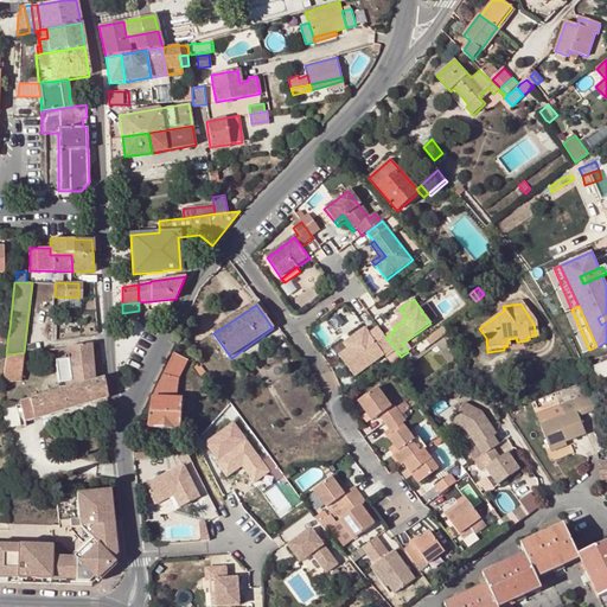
[(396,312),(401,319),(391,325),(393,327),(406,319),(400,308),(396,312)]
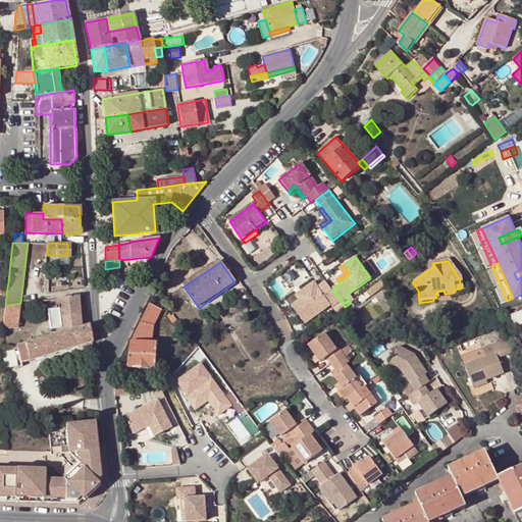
[(106,277),(119,276),(119,267),(105,269),(106,277)]
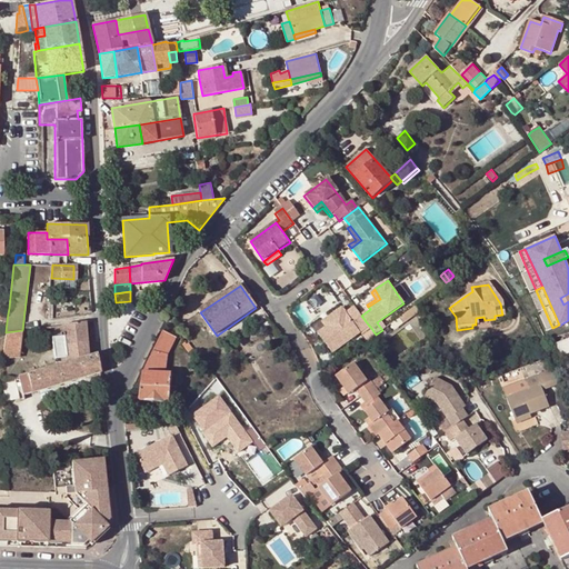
[(403,323),(419,312),(415,307),(399,318),(403,323)]
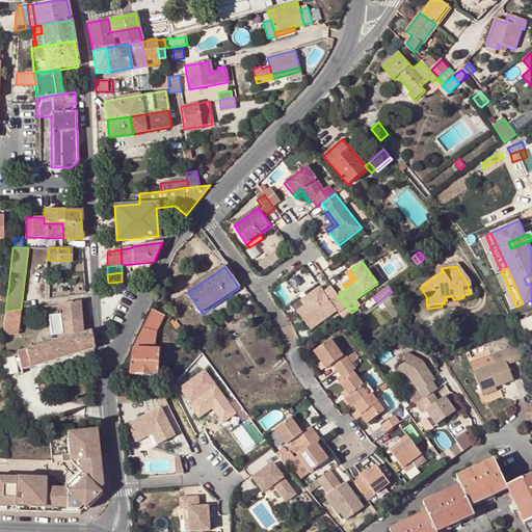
[(315,303),(300,314),(312,329),(345,304),(338,295),(333,288),(325,293),(321,288),(310,297),(315,303)]
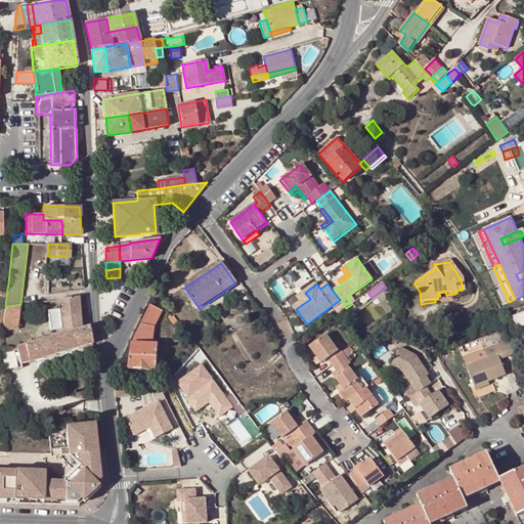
[(295,307),(296,309),(310,299),(305,293),(299,297),(302,302),(295,307)]
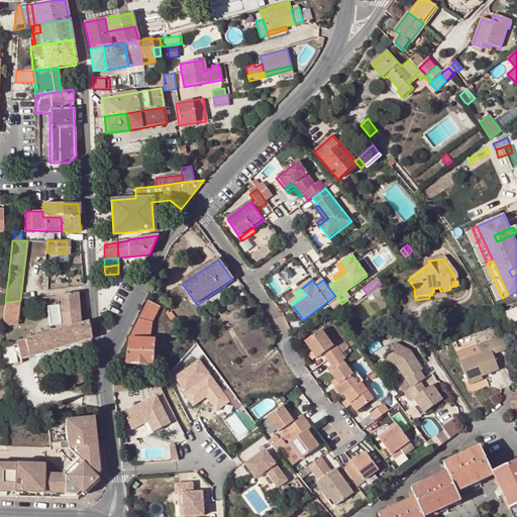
[(57,295),(58,302),(58,305),(60,324),(61,324),(62,329),(81,323),(78,293),(57,295)]
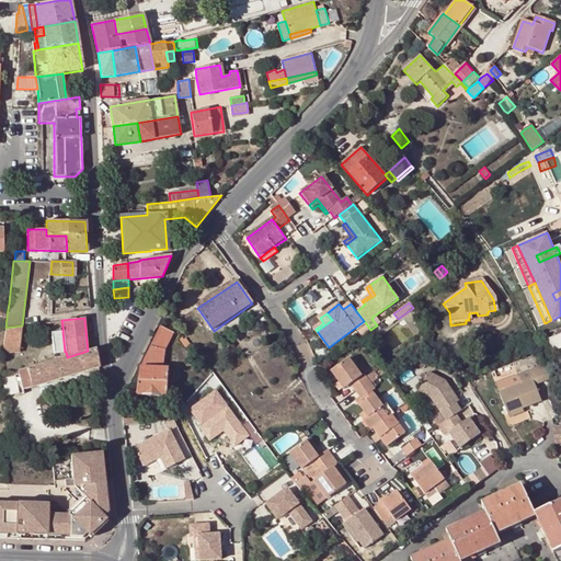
[(6,330),(3,353),(20,352),(22,328),(6,330)]
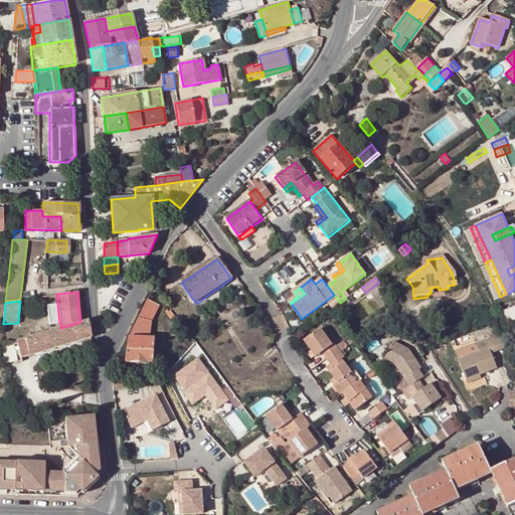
[(153,321),(160,306),(149,301),(140,319),(131,337),(127,359),(126,365),(153,365),(155,338),(152,338),(153,321)]
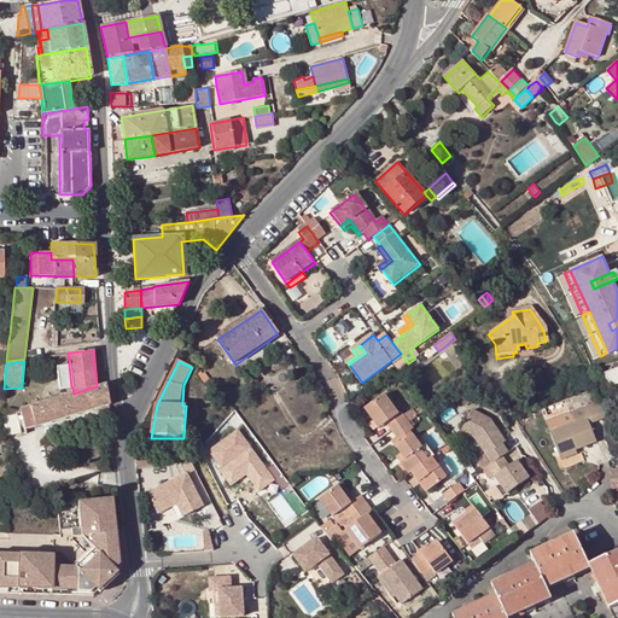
[(71,388),(69,365),(66,366),(58,366),(60,389),(68,388),(71,388)]
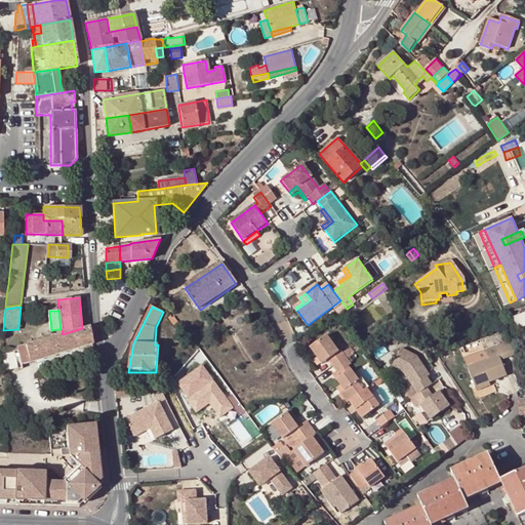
[(524,311),(513,317),(517,327),(524,324),(524,311)]
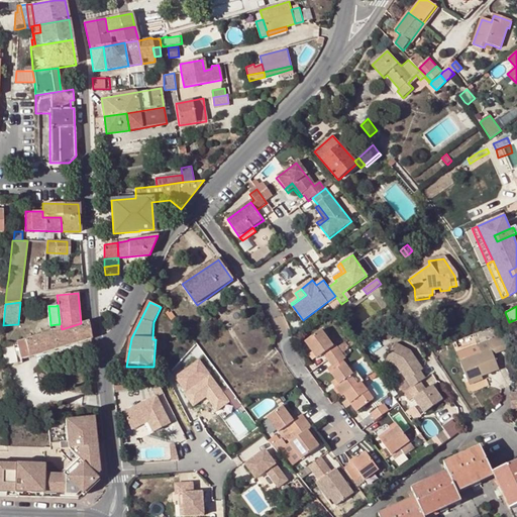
[(92,337),(89,321),(81,323),(62,329),(57,330),(17,341),(20,358),(91,337),(92,337)]
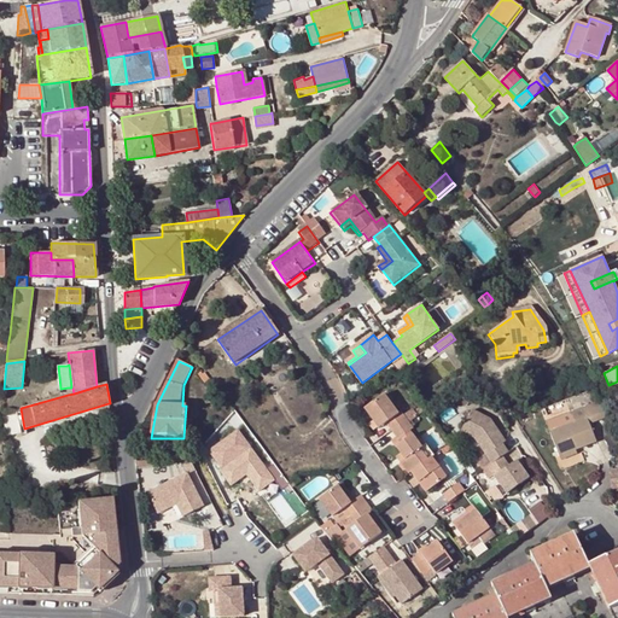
[(593,388),(587,390),(592,402),(598,398),(593,388)]
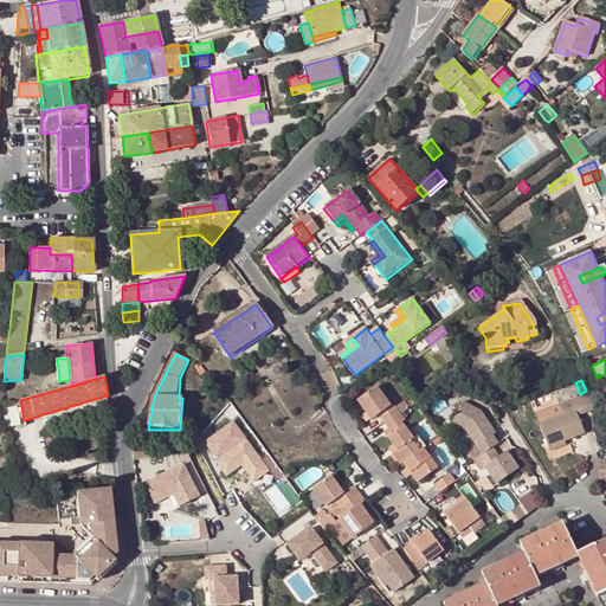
[(399,412),(395,407),(393,404),(391,405),(376,386),(358,400),(367,412),(371,418),(372,419),(379,414),(385,423),(399,412)]
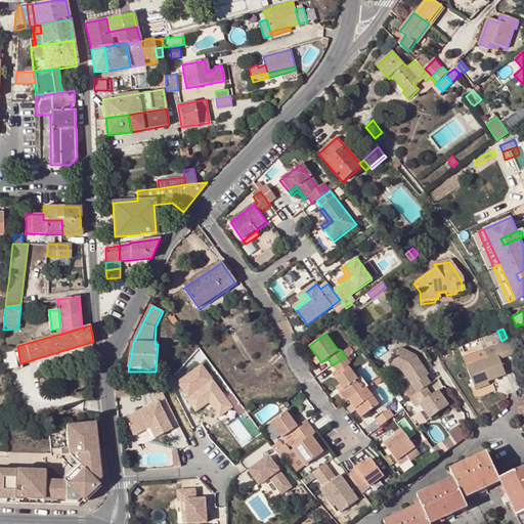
[(510,345),(507,338),(501,341),(483,348),(486,356),(466,364),(474,387),(488,381),(495,378),(506,374),(499,357),(513,352),(511,347),(510,345)]
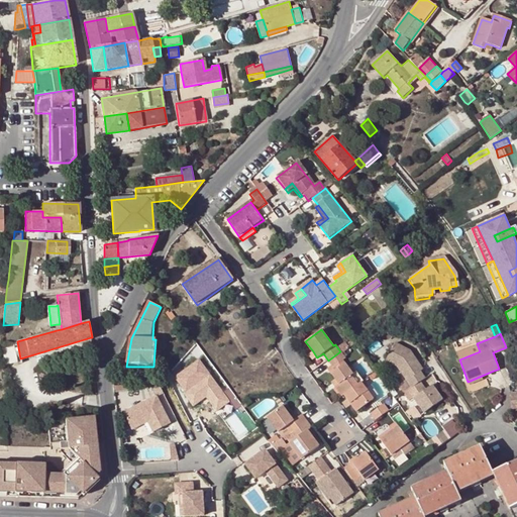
[(337,347),(340,351),(348,345),(345,341),(337,347)]
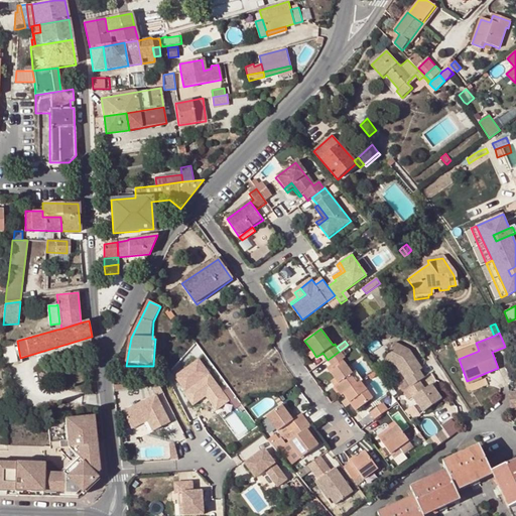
[(385,360),(397,367),(411,387),(419,381),(423,378),(419,371),(422,369),(408,350),(393,343),(385,360)]
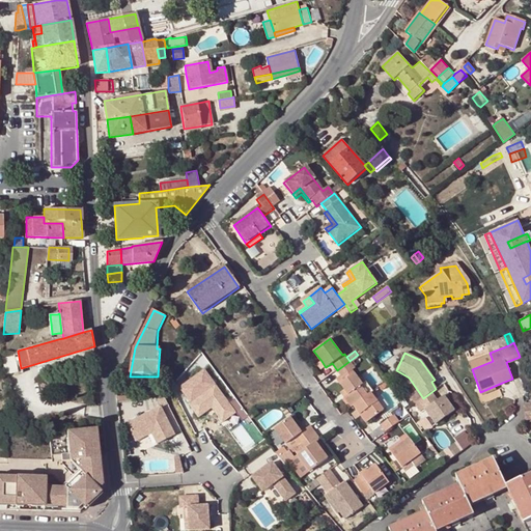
[(195,361),(183,374),(192,382),(204,369),(195,361)]
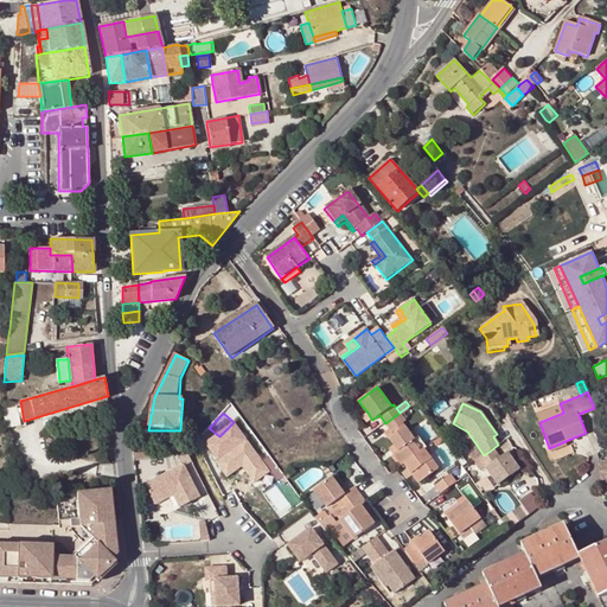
[(406,420),(400,413),(385,423),(389,428),(391,430),(402,422),(406,420)]
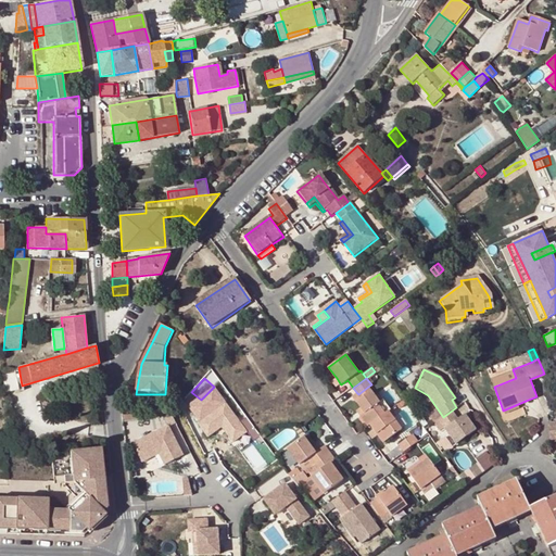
[(352,395),(356,401),(370,390),(368,387),(358,394),(356,392),(352,395)]
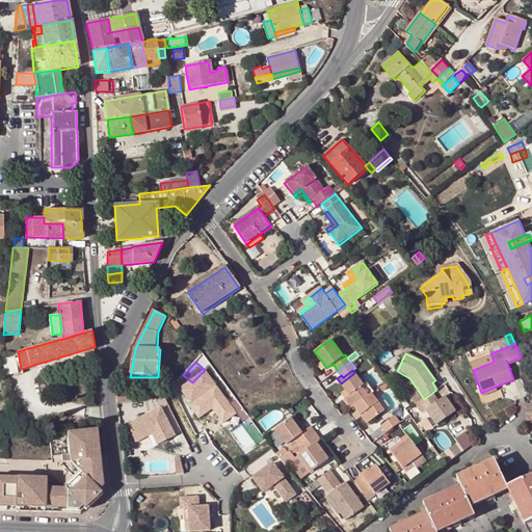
[(369,397),(362,386),(364,384),(354,373),(341,383),(346,391),(349,395),(345,398),(353,408),(354,407),(369,397)]
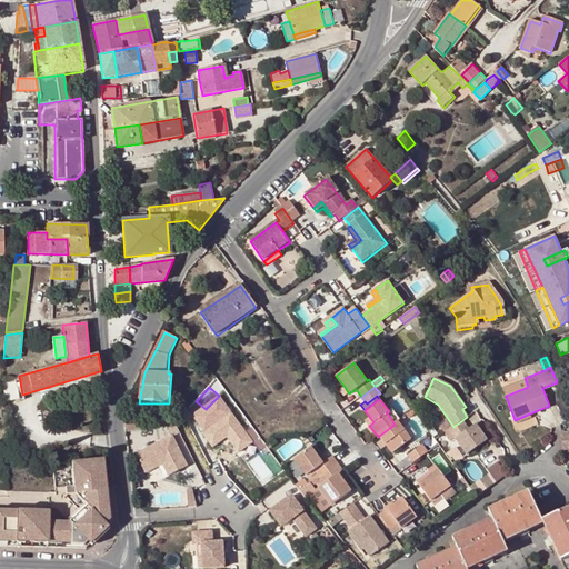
[(409,419),(417,413),(413,410),(410,412),(407,416),(409,419)]
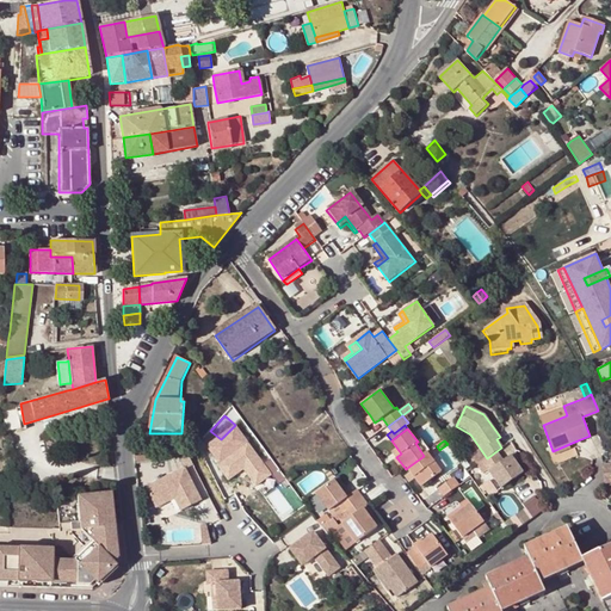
[(47,443),(48,454),(59,451),(57,442),(47,443)]
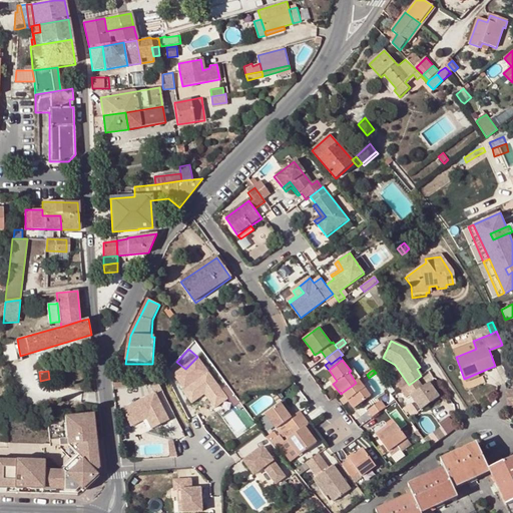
[(204,394),(211,404),(224,394),(208,372),(182,391),(191,403),(204,394)]
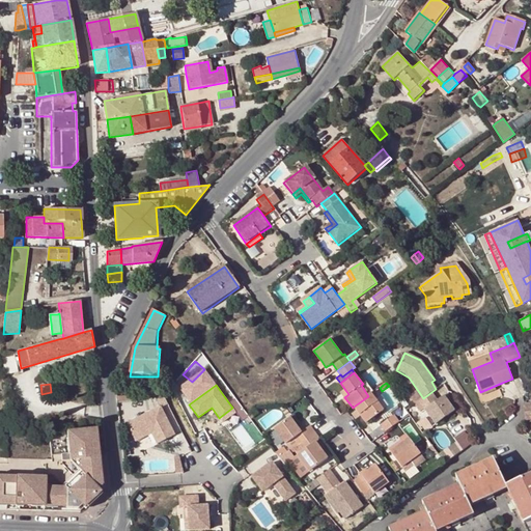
[(496,390),(495,386),(480,392),(482,395),(496,390)]
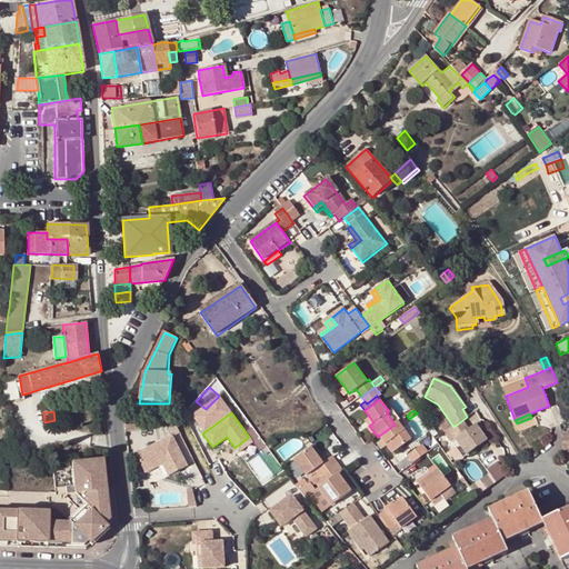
[(469,429),(462,420),(453,427),(449,430),(467,455),(488,440),(480,430),(476,425),(469,429)]
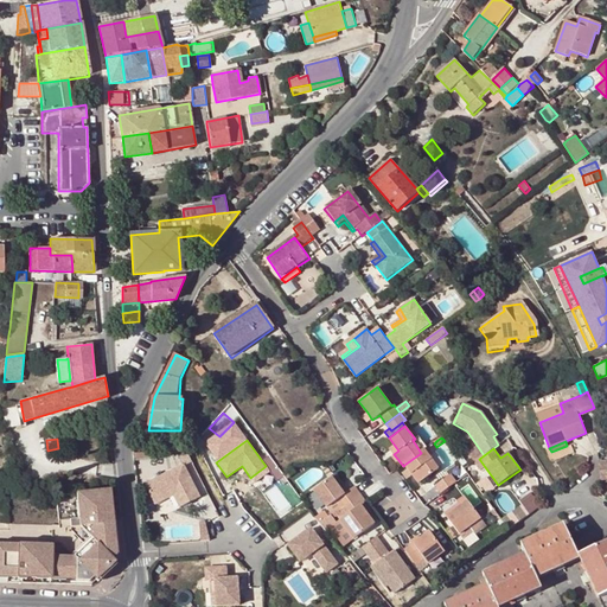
[(404,465),(409,471),(413,475),(420,485),(439,470),(425,449),(421,453),(404,465)]
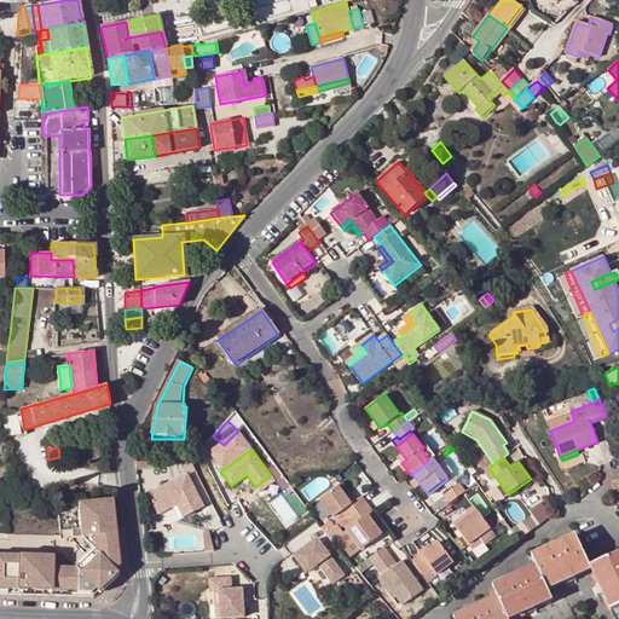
[(206,508),(187,474),(148,495),(156,512),(175,502),(178,507),(184,519),(206,508)]
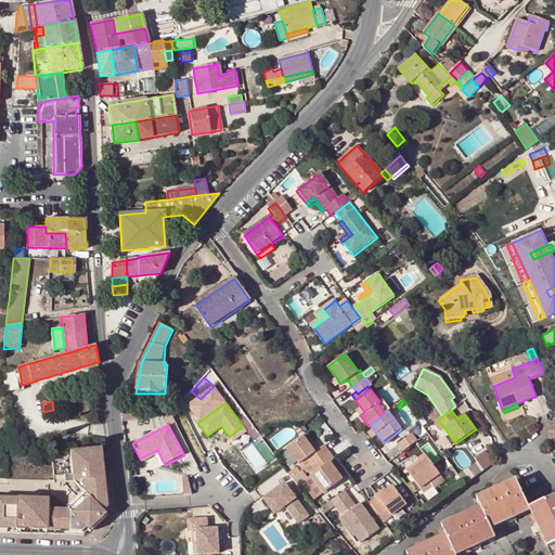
[(246,431),(243,426),(229,437),(232,441),(246,431)]
